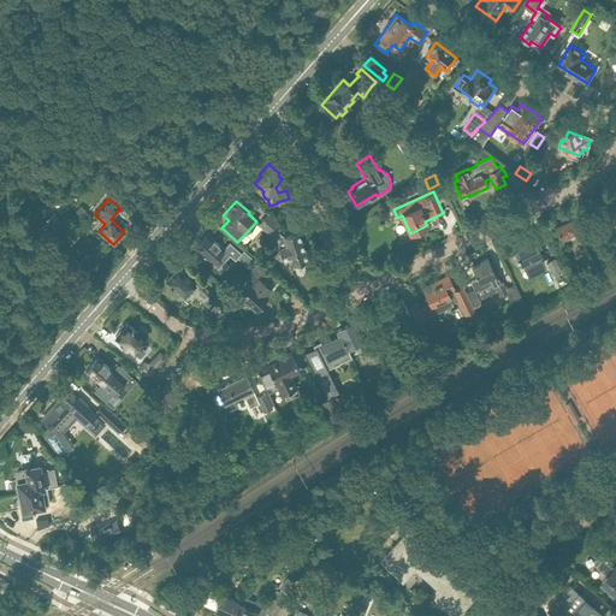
[(54,212),(46,221),(57,232),(71,244),(80,235),(65,223),(54,212)]
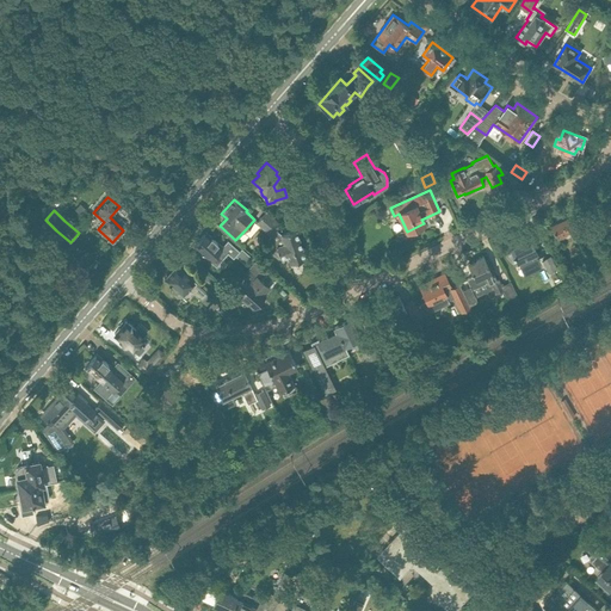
[(282,224),(272,216),(266,210),(255,222),(271,236),(276,230),(282,224)]
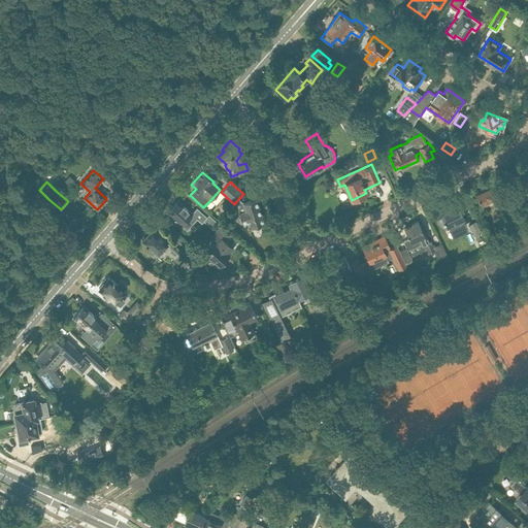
[(507,207),(515,203),(510,196),(504,199),(501,194),(501,193),(497,184),(475,194),(481,204),(490,200),(489,199),(496,196),(499,202),(502,210),(505,209),(506,211),(509,209),(508,208),(507,207)]
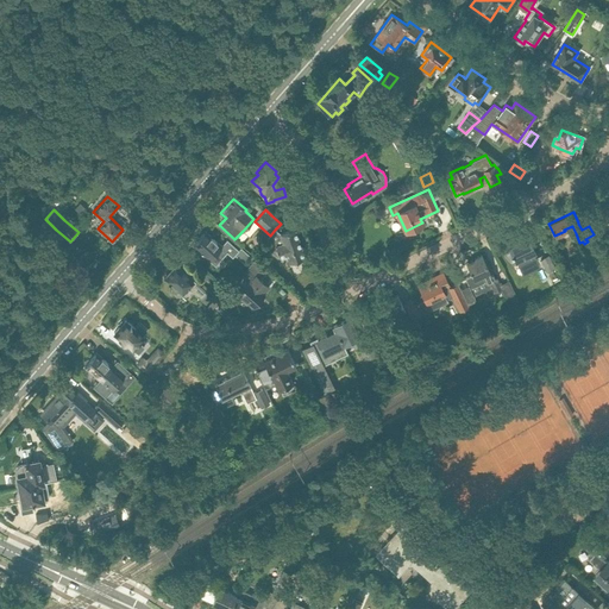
[(275,230),(270,236),(259,248),(259,249),(255,253),(262,258),(269,250),(277,257),(278,256),(280,257),(287,255),(289,263),(305,257),(295,228),(280,233),(275,230)]
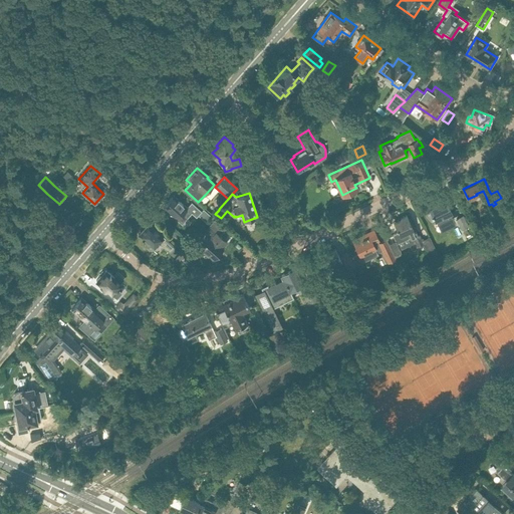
[(164,205),(163,206),(170,213),(182,223),(190,215),(192,213),(196,216),(196,217),(202,211),(201,210),(192,202),(189,206),(187,208),(173,195),(168,201),(167,200),(165,200),(163,203),(163,205),(164,205)]
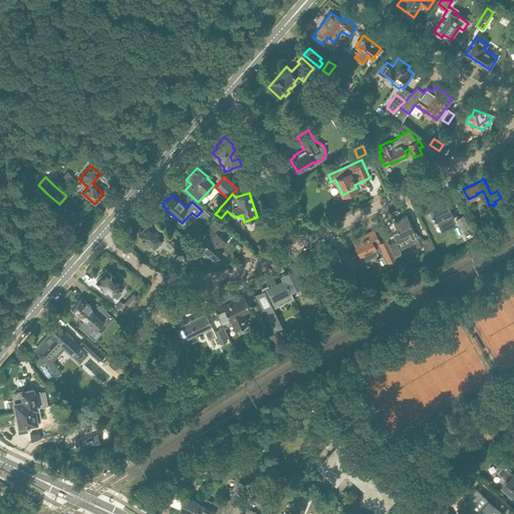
[(423,214),(431,224),(436,222),(438,226),(454,218),(452,213),(451,213),(444,197),(432,202),(434,206),(429,209),(430,211),(423,214)]
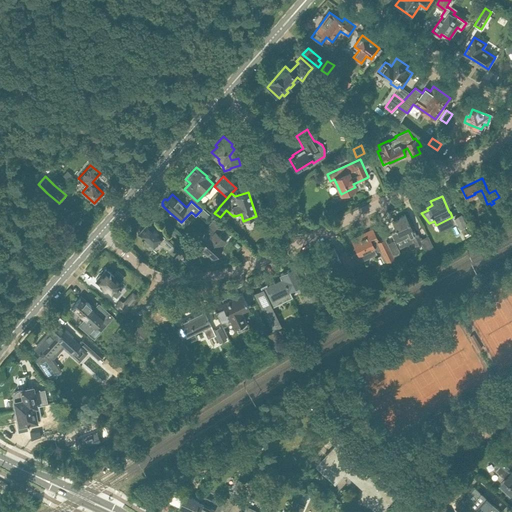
[(397,233),(392,235),(394,239),(395,242),(409,236),(410,237),(411,236),(414,241),(416,246),(421,243),(420,239),(417,233),(416,234),(414,229),(409,220),(408,221),(405,214),(399,217),(399,218),(392,221),(397,233)]
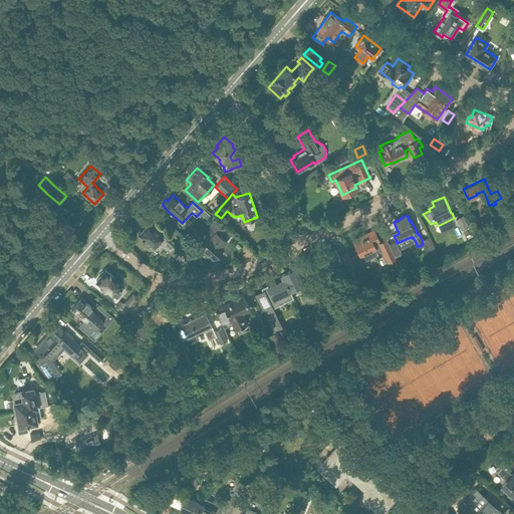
[(457,217),(455,218),(461,230),(469,226),(463,215),(462,215),(457,217)]
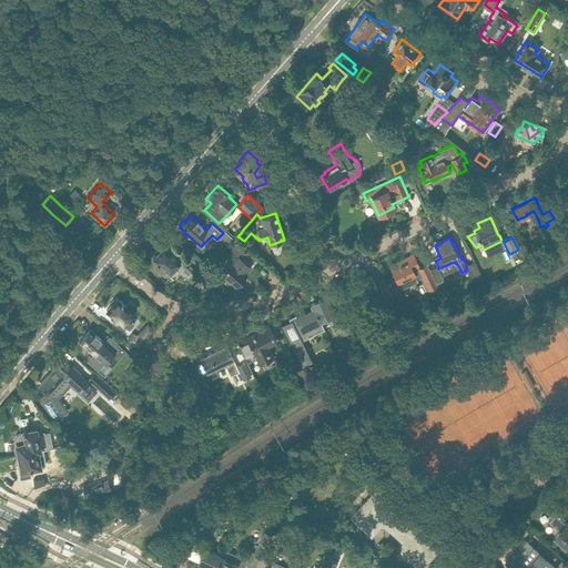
[(221,272),(236,285),(246,274),(245,273),(251,267),(242,260),(249,253),(236,243),(231,250),(233,252),(227,257),(231,261),(221,272)]
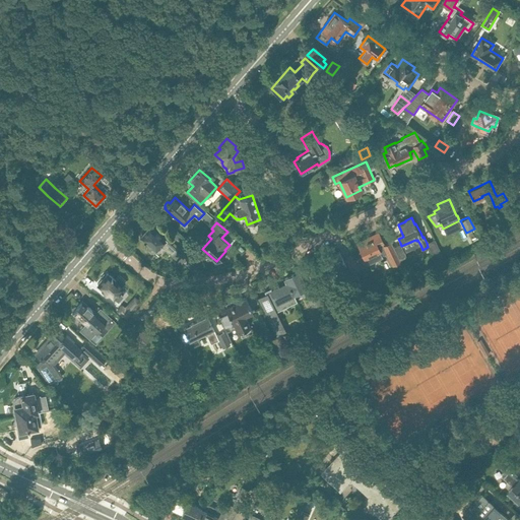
[(177,250),(160,235),(160,234),(154,229),(154,230),(149,225),(145,231),(144,230),(143,231),(142,231),(141,232),(141,233),(140,233),(140,234),(140,235),(140,236),(148,244),(145,248),(151,253),(154,249),(155,250),(159,245),(172,256),(177,250)]
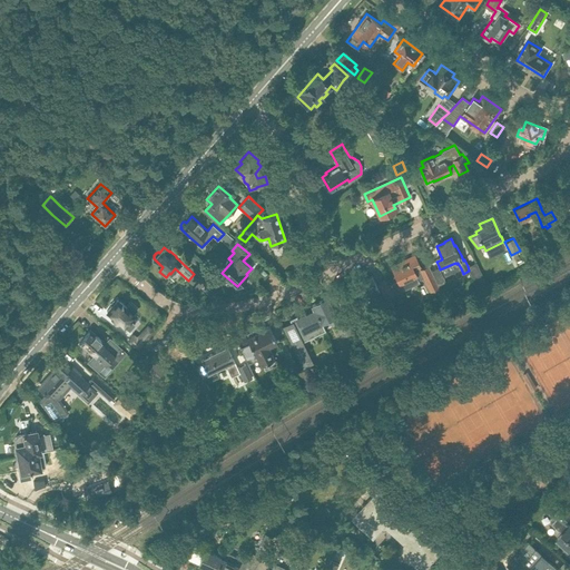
[(402,290),(419,282),(418,281),(423,277),(430,291),(439,286),(429,266),(420,269),(419,267),(420,267),(414,256),(402,262),(392,266),(393,269),(402,290)]
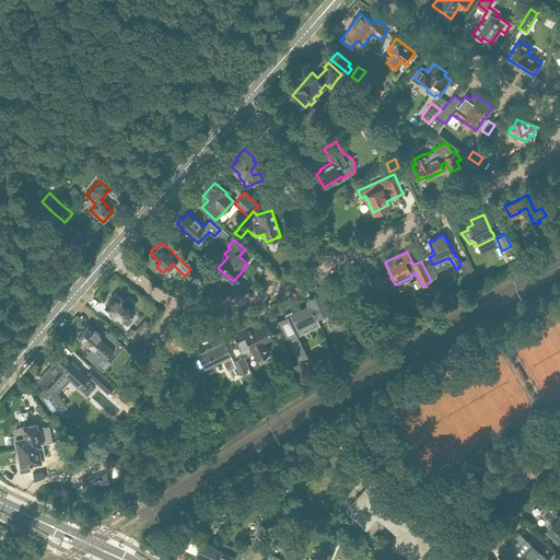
[(468,257),(459,261),(461,266),(465,273),(469,271),(474,269),(468,257)]
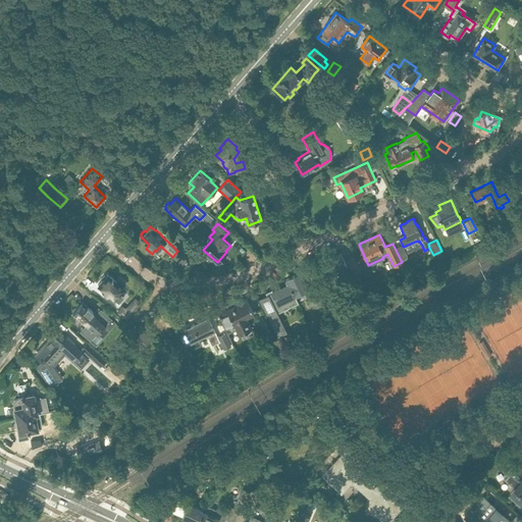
[(441,251),(437,253),(440,261),(441,261),(446,259),(441,251)]
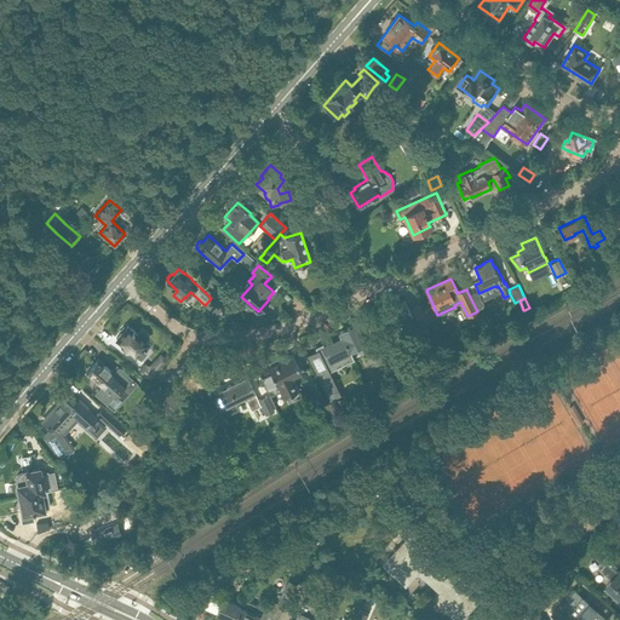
[(385,310),(388,315),(379,319),(385,332),(395,327),(394,325),(402,320),(407,328),(408,328),(409,329),(412,329),(413,331),(419,343),(423,342),(422,339),(429,336),(423,322),(417,326),(405,300),(385,310)]
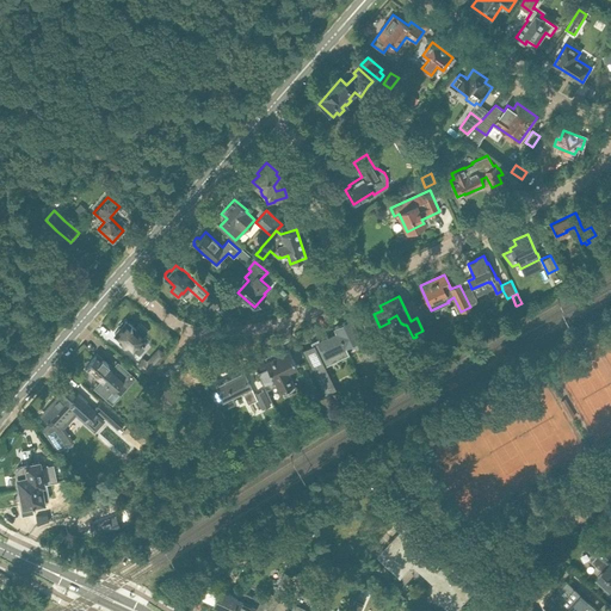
[(366,333),(357,338),(355,333),(356,332),(356,331),(350,320),(335,327),(338,332),(344,345),(345,345),(352,341),(356,349),(359,347),(364,357),(368,356),(370,360),(377,357),(366,333)]
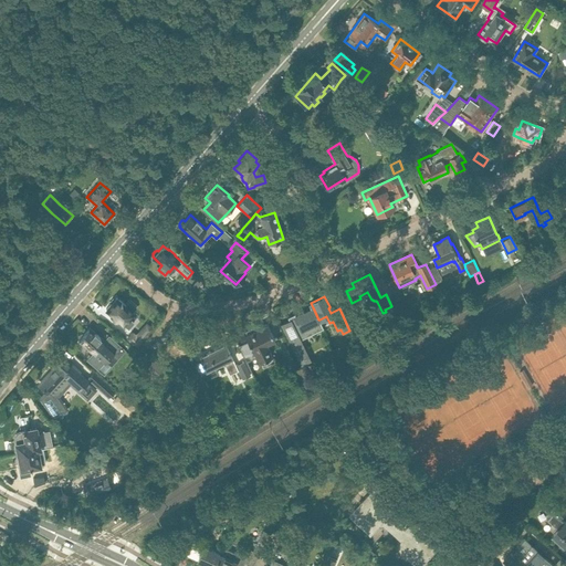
[(116,297),(106,308),(111,313),(109,314),(116,320),(117,318),(123,324),(128,328),(134,323),(128,317),(134,312),(133,311),(136,307),(129,301),(126,305),(116,297)]
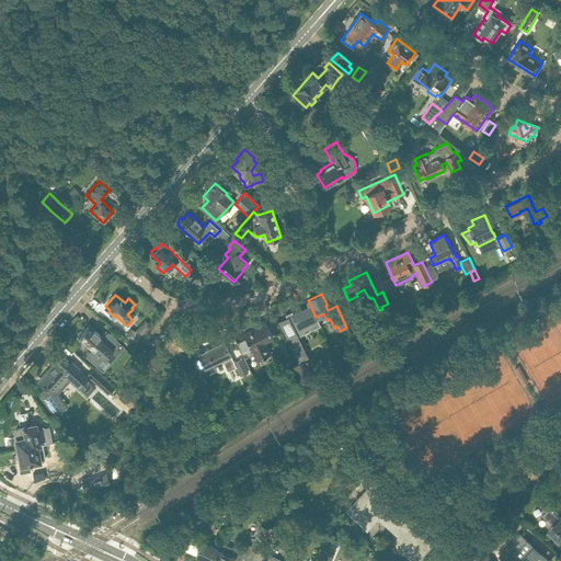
[(320,325),(317,317),(316,317),(310,305),(300,309),(299,308),(285,315),(286,318),(278,321),(298,362),(308,356),(298,336),(320,325)]
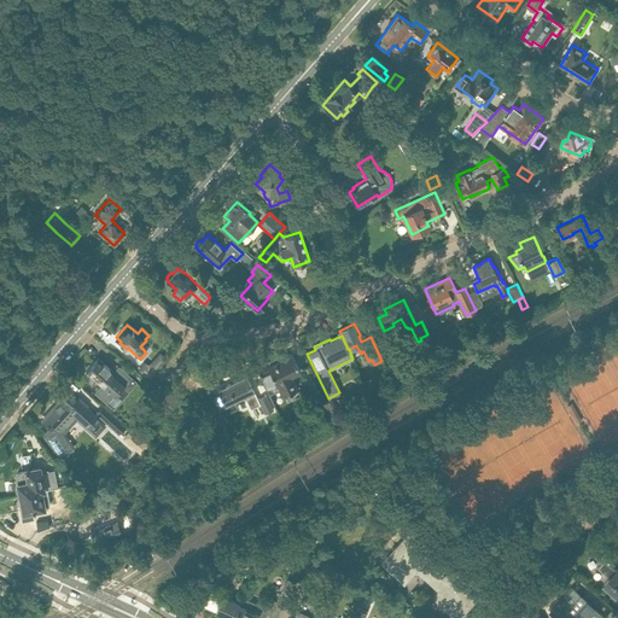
[(267,366),(270,372),(260,377),(268,394),(279,389),(281,395),(297,388),(291,375),(301,372),(297,365),(292,354),(267,366)]
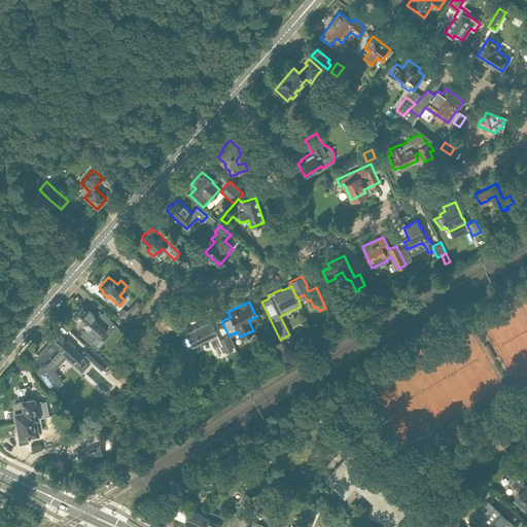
[(83,305),(72,316),(86,329),(85,330),(82,335),(92,344),(103,331),(109,324),(104,320),(100,316),(98,318),(83,305)]
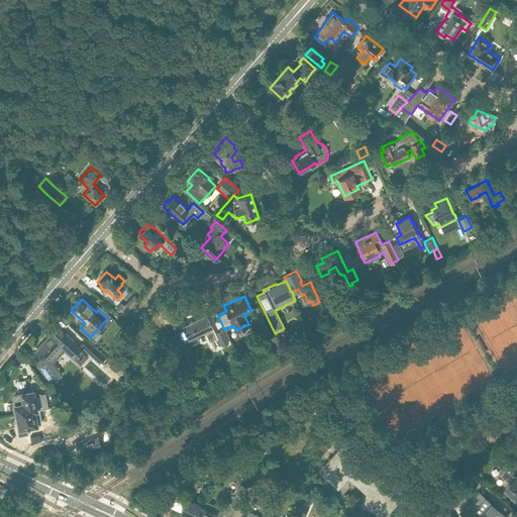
[(121,304),(116,309),(125,316),(134,305),(129,301),(124,306),(121,304)]
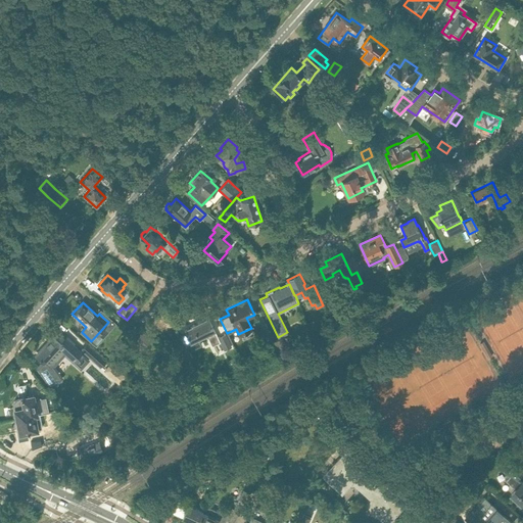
[(476,321),(473,316),(463,322),(466,327),(476,321)]
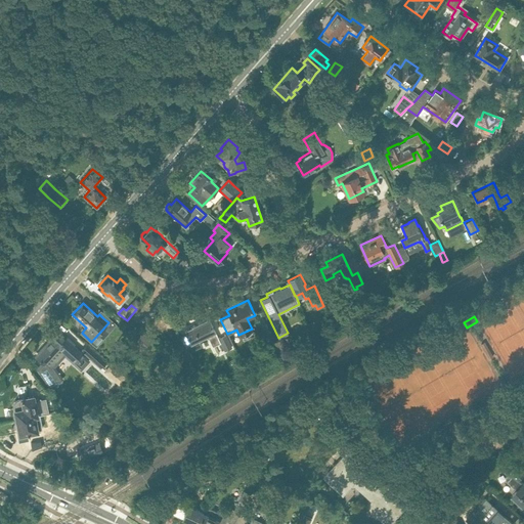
[(185,333),(180,336),(187,352),(202,346),(199,340),(199,339),(207,335),(212,346),(220,343),(224,351),(225,351),(232,347),(226,334),(218,338),(215,331),(213,328),(209,318),(192,326),(192,328),(185,331),(185,332),(185,333)]
